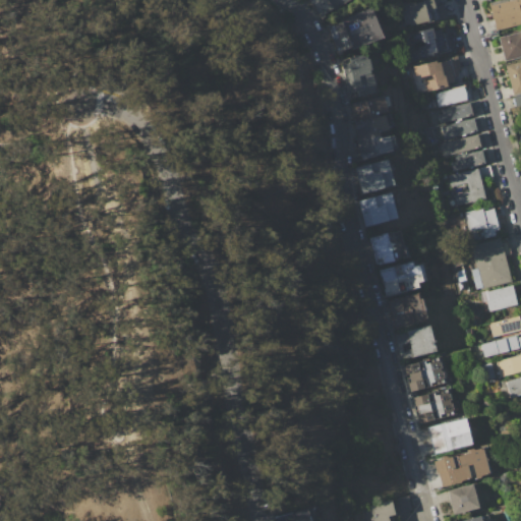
[(347,0),(317,0),(311,4),(319,15),(330,8),(332,10),(347,0)]
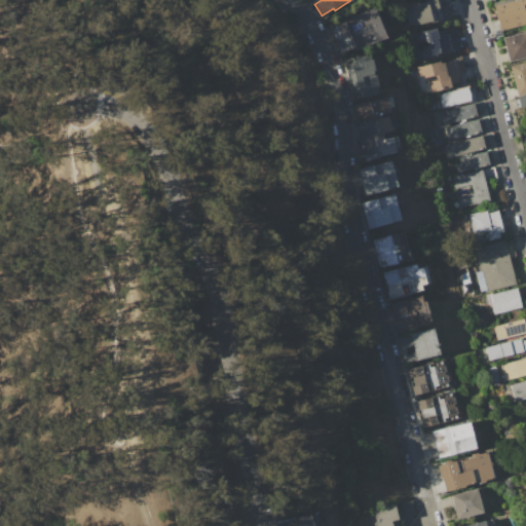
[(403,4),(419,0),(437,0),(439,8),(434,9),(437,20),(409,27),(403,4)]
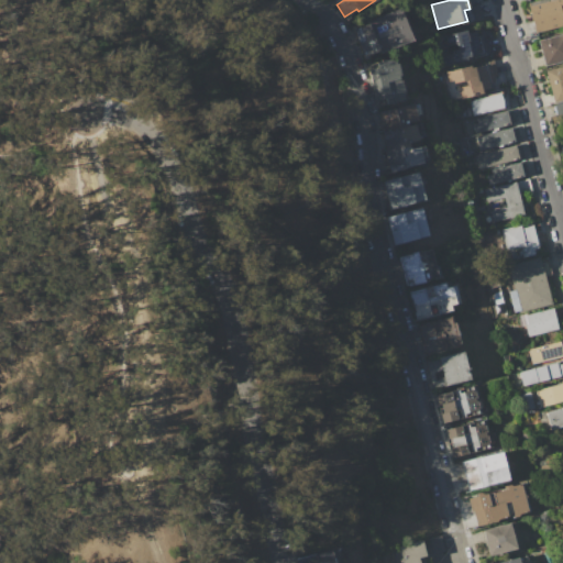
[(528,2),(538,0),(562,0),(562,11),(562,12),(562,18),(562,24),(534,32),(528,2)]
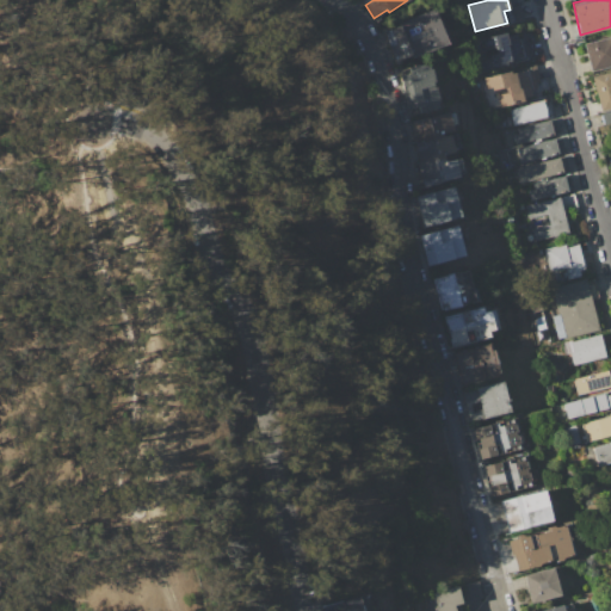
[(433,8),(440,26),(388,47),(382,32),(397,26),(396,23),(433,8)]
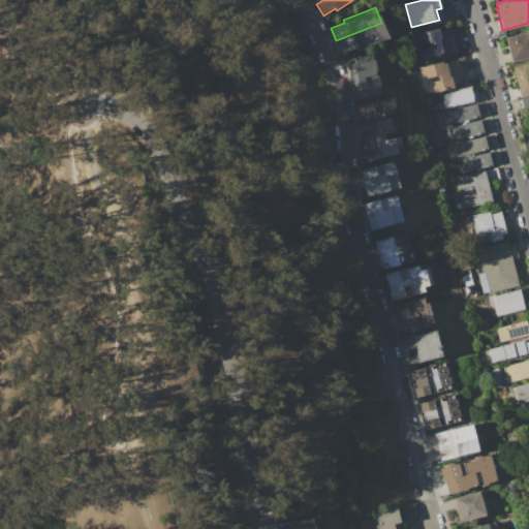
[(387,38),(381,23),(336,40),(341,53),(354,48),(355,51),(387,38)]
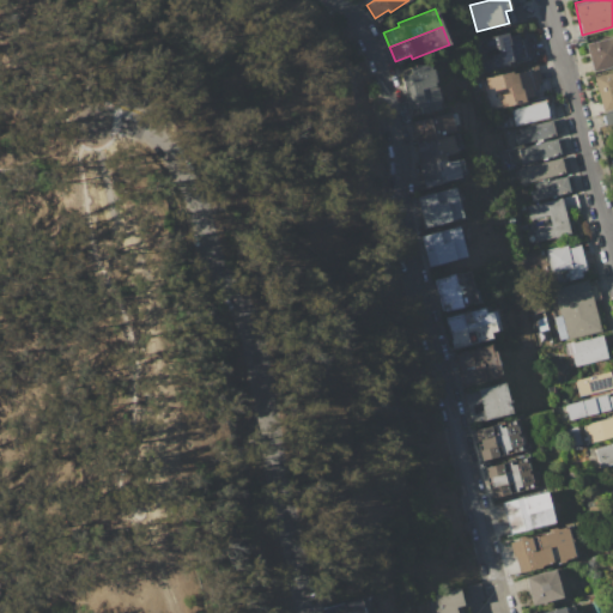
[(533,60),(481,73),(479,61),(492,58),(492,55),(498,54),(497,48),(483,52),(480,41),(496,37),(496,36),(508,34),(509,36),(519,34),(520,40),(525,40),(526,46),(529,44),(533,60)]
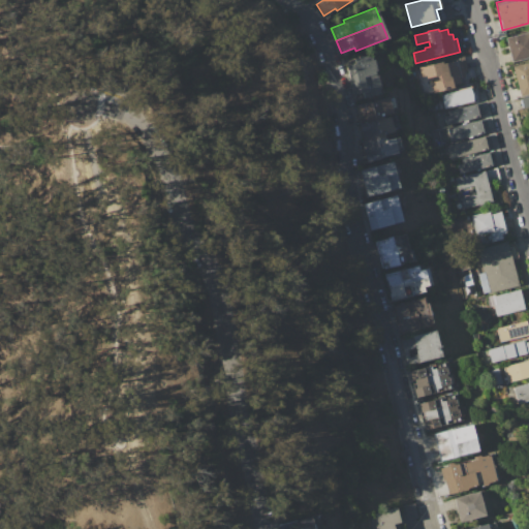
[(505,38),(528,31),(528,57),(511,62),(505,38)]
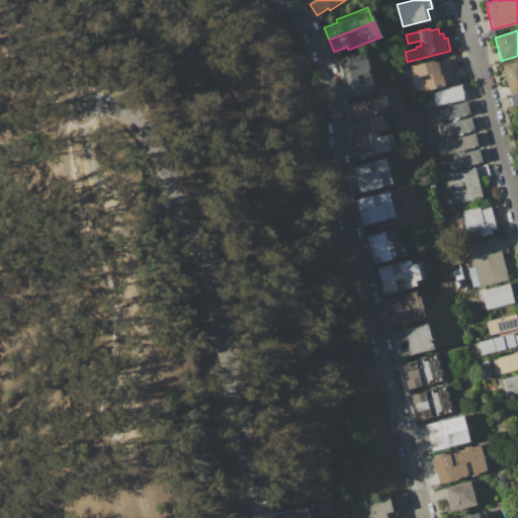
[(346,58),(364,54),(365,60),(367,59),(369,69),(367,69),(368,74),(370,74),(372,85),(371,85),(372,91),(345,97),(338,65),(348,63),(346,58)]
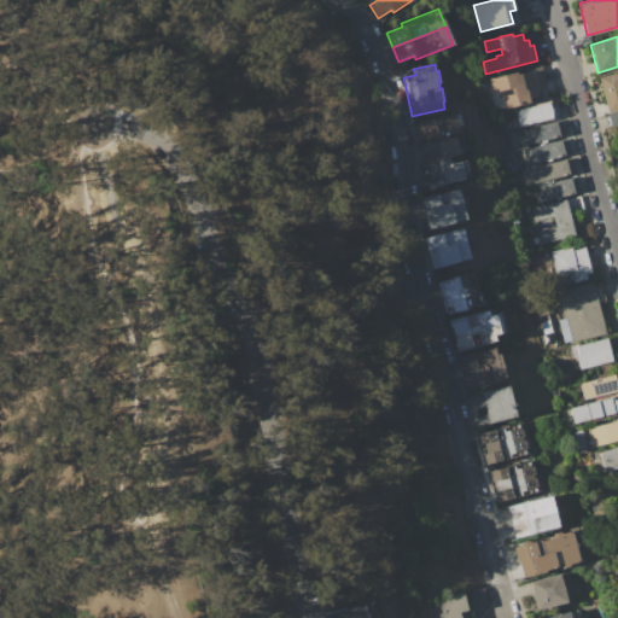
[(490,80),(517,74),(517,75),(523,74),(523,73),(536,69),(537,70),(543,69),(547,83),(541,85),(542,89),(536,91),(537,97),(529,99),(529,103),(507,108),(503,95),(514,93),(513,88),(494,93),(490,80)]
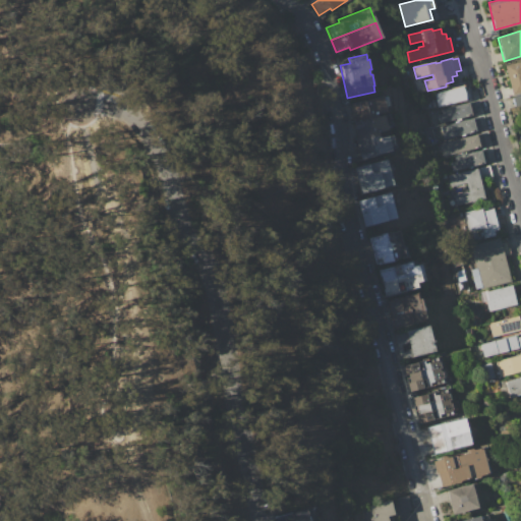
[(505,65),(520,61),(520,91),(512,94),(505,65)]
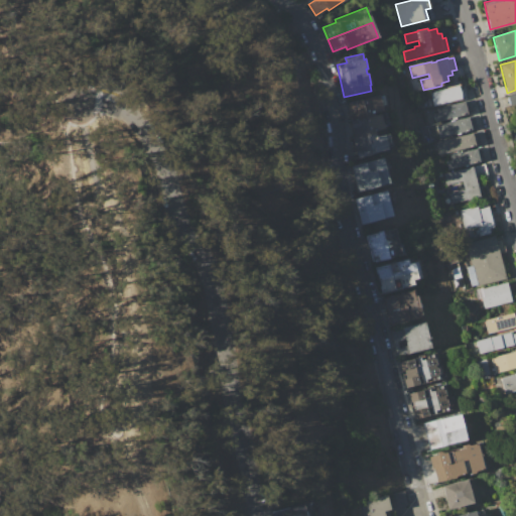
[(431,94),(460,87),(463,98),(434,106),(431,94)]
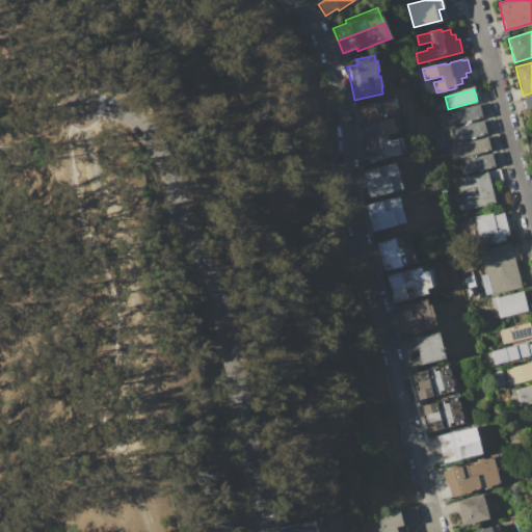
[(531,107),(531,97),(523,100),(525,109),(531,107)]
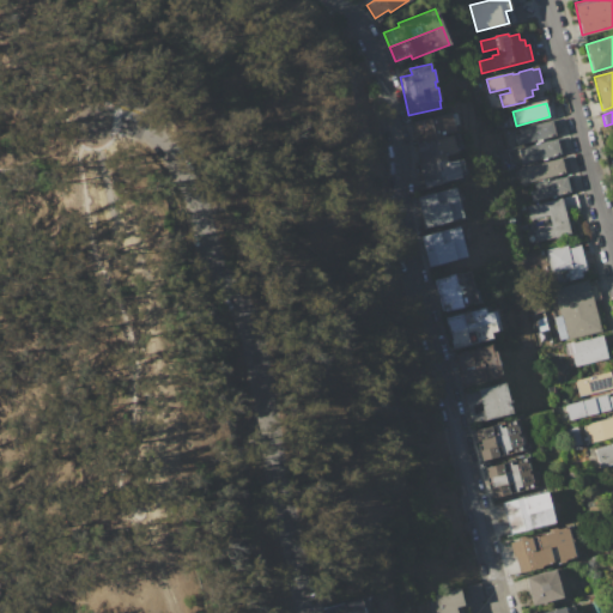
[(413,122),(450,114),(455,132),(443,134),(444,138),(418,144),(413,122)]
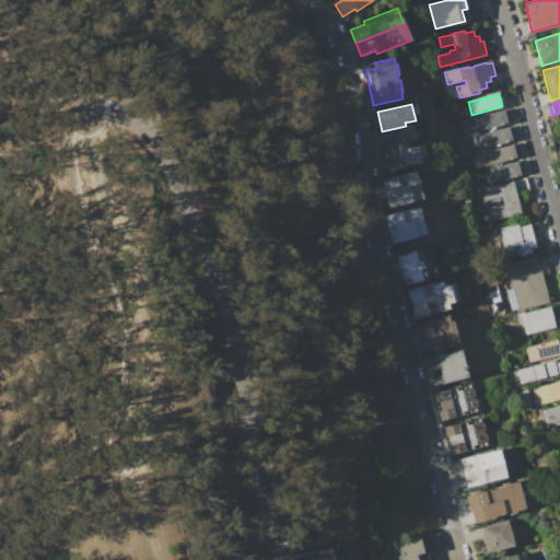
[(475,118),(504,111),(508,123),(478,130),(475,118)]
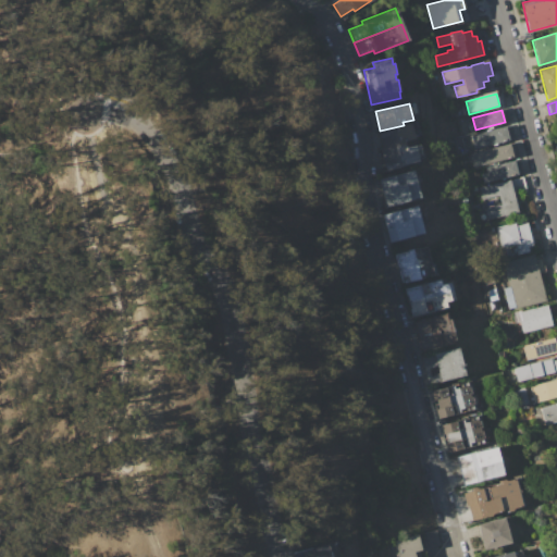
[(404,125),(380,131),(384,150),(408,145),(407,140),(416,138),(415,135),(419,134),(416,122),(404,125)]
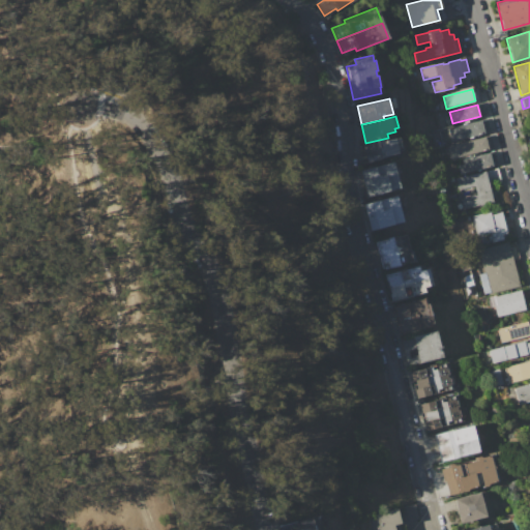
[(449,128),(481,120),(484,134),(452,142),(449,128)]
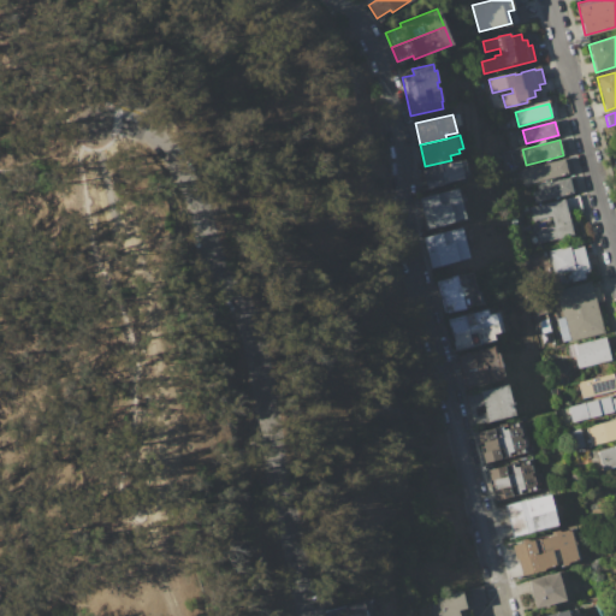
[(425,166),(451,160),(452,163),(465,160),(467,172),(463,172),(465,178),(427,187),(422,166),(425,166)]
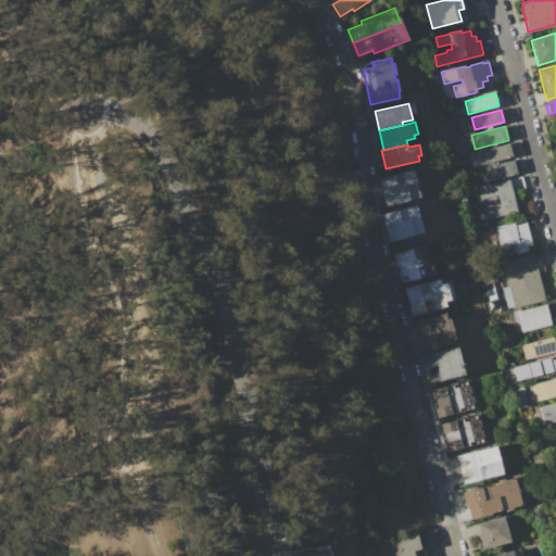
[(468,154),(509,144),(513,158),(471,167),(468,154)]
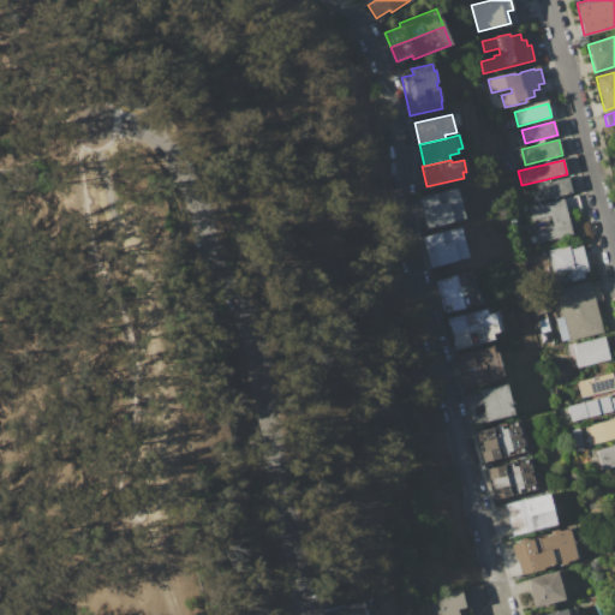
[(536,185),(568,177),(572,192),(535,202),(532,191),(537,190),(536,185)]
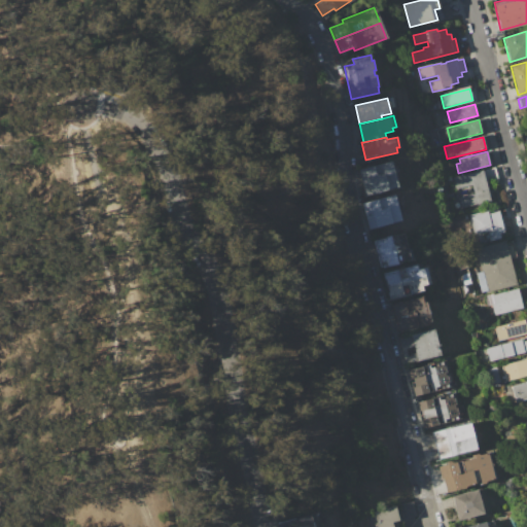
[(358,169),(391,161),(397,187),(364,196),(358,169)]
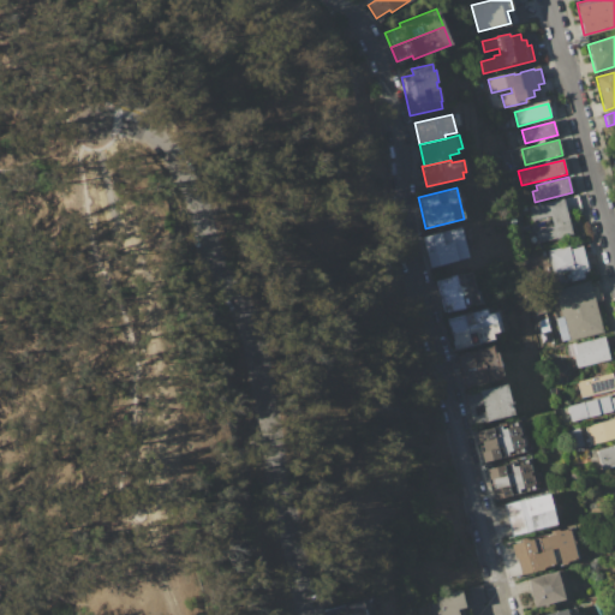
[(529,207),(578,195),(583,212),(568,215),(573,236),(538,244),(535,231),(554,226),(551,216),(532,221),(529,207)]
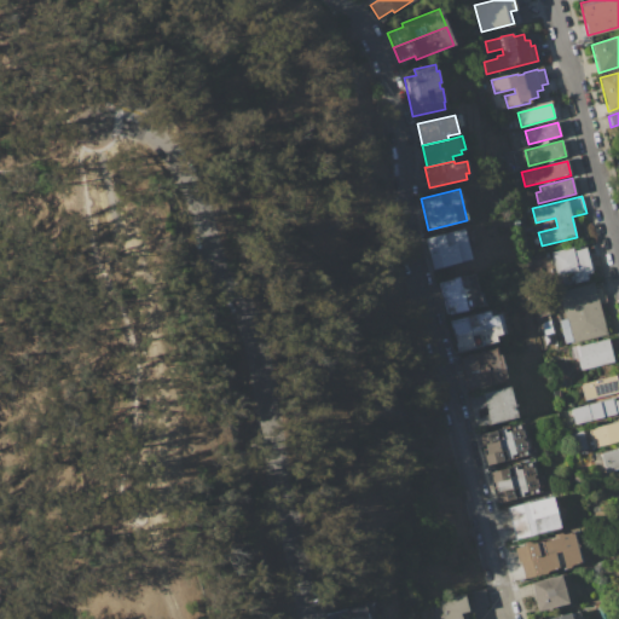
[(423,238),(464,229),(472,258),(432,268),(423,238)]
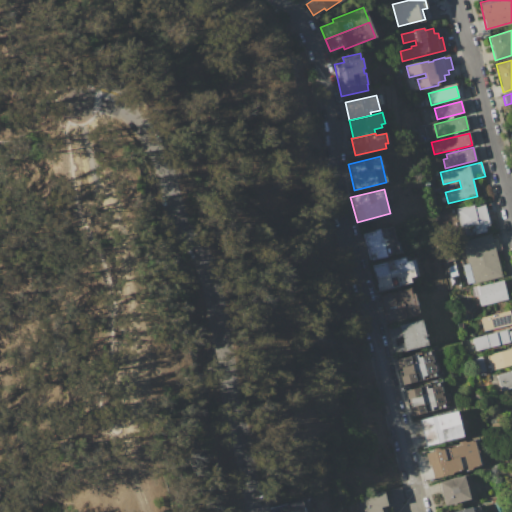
[(484,205),(489,224),(485,226),(486,231),(464,236),(457,209),(473,205),(474,208),(484,205)]
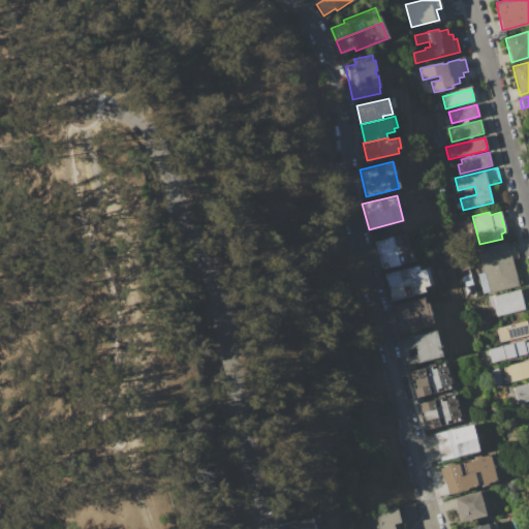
[(374,241),(405,232),(412,260),(381,269),(374,241)]
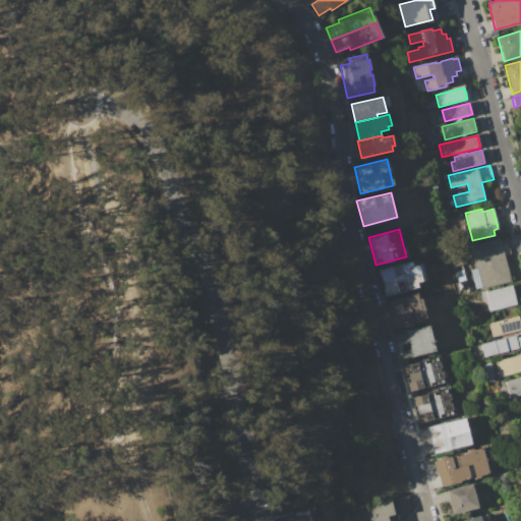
[(481,288),(471,244),(501,237),(511,282),(481,288)]
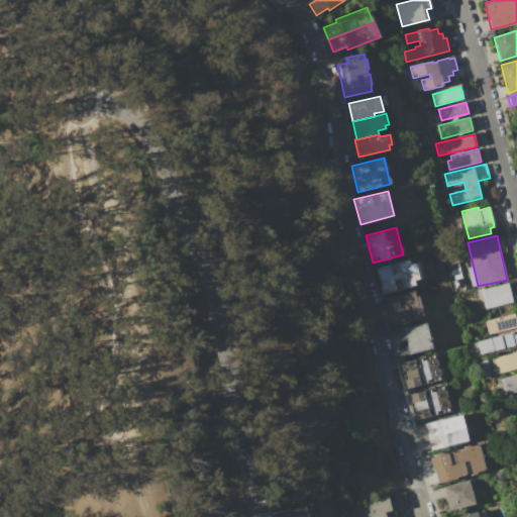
[(376,268),(408,260),(409,264),(417,262),(421,278),(413,280),(415,285),(382,293),(376,268)]
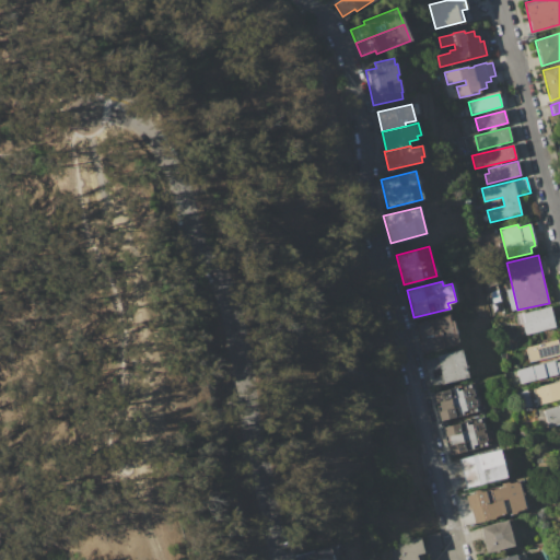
[(524,313),(550,306),(556,327),(525,335),(523,324),(526,323),(524,313)]
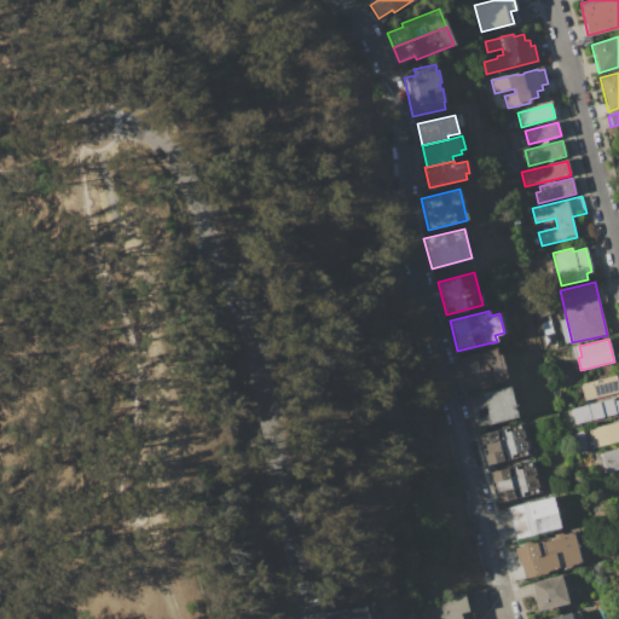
[(460,358),(498,348),(505,380),(468,389),(460,358)]
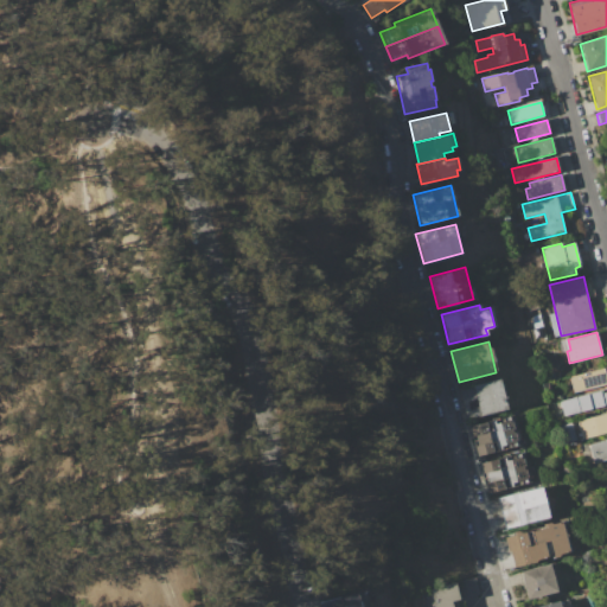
[(569,377),(605,369),(606,378),(606,384),(573,393),(569,377)]
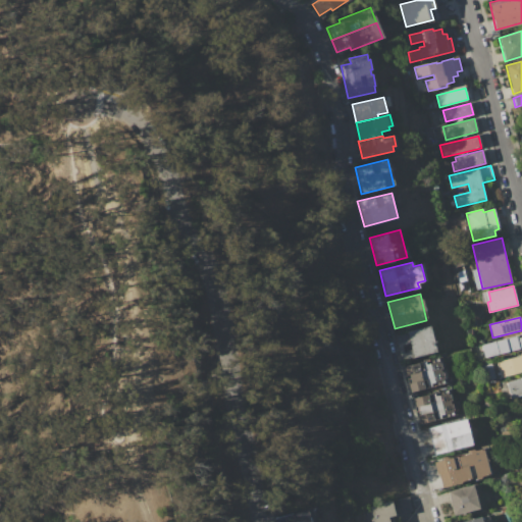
[(395,334),(429,325),(436,353),(402,361),(395,334)]
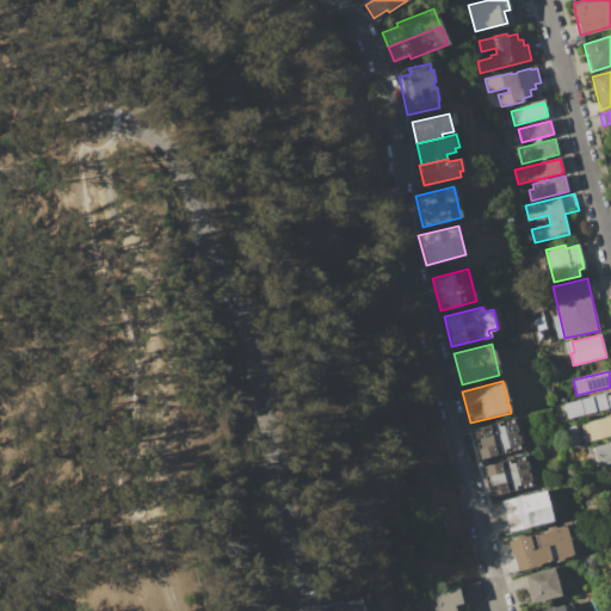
[(565,403),(606,394),(606,396),(610,394),(610,408),(568,419),(565,403)]
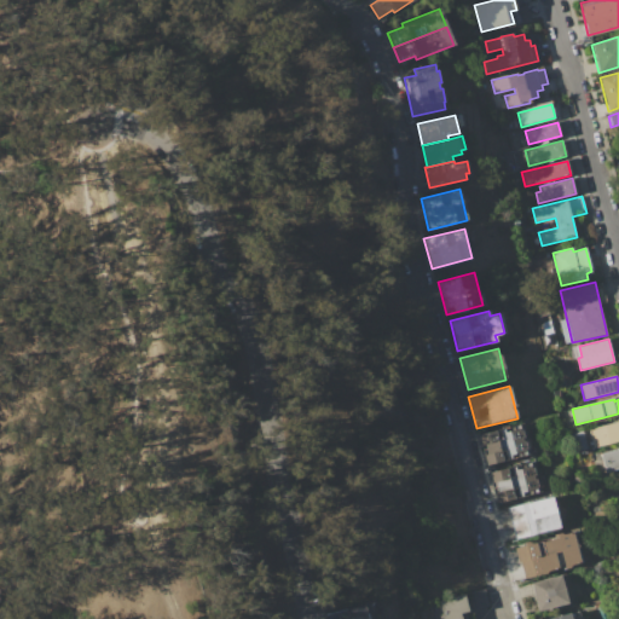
[(589,429),(618,421),(618,441),(594,449),(589,429)]
